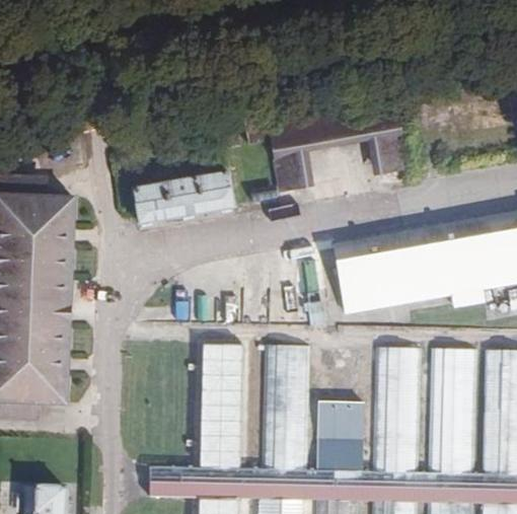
[(398,98),(267,122),(279,190),(311,184),(305,150),(364,140),(370,175),(411,168),(398,98)]
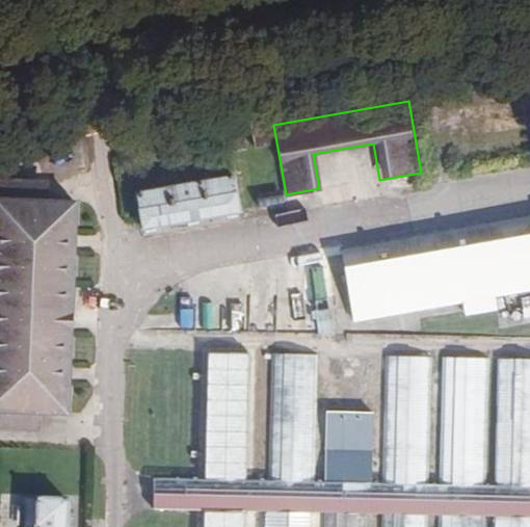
[(0,428),(37,429),(37,415),(71,416),(78,200),(49,199),(49,179),(0,176),(0,428)]
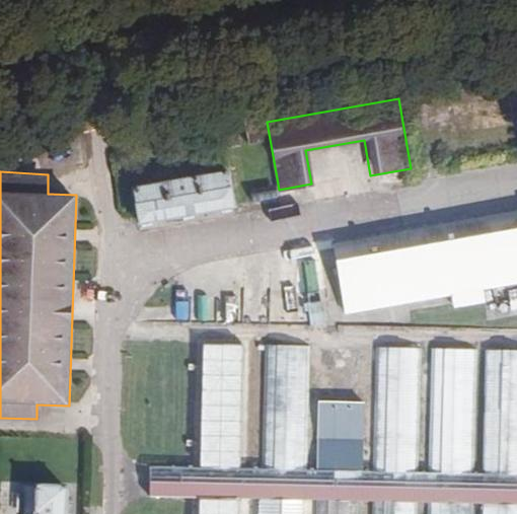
[(224,171),(134,189),(140,225),(230,207),(224,171)]
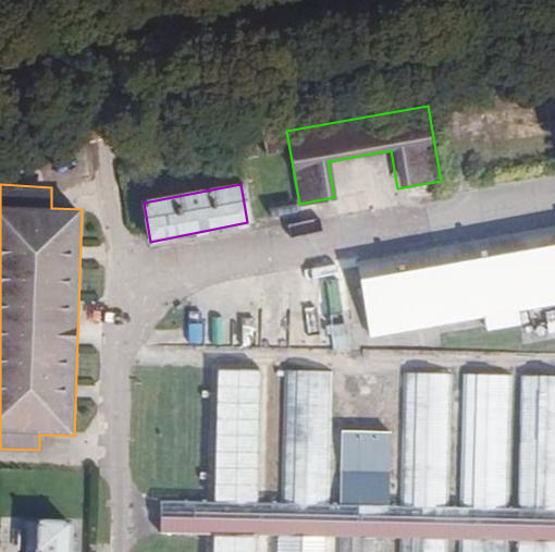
[(294,196),(266,201),(269,213),(296,208),(294,196)]
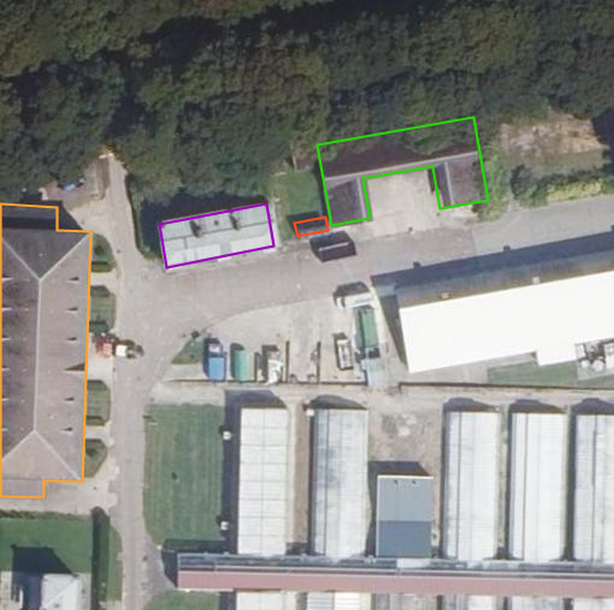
[(613,249),(397,288),(407,363),(613,327),(613,249)]
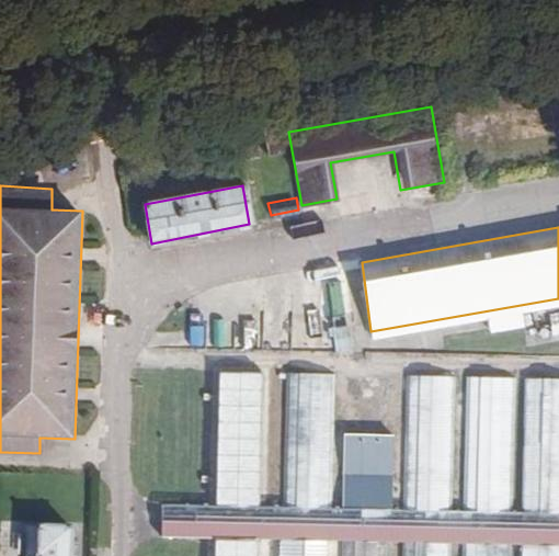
[(343,308),(342,278),(330,278),(331,308),(343,308)]
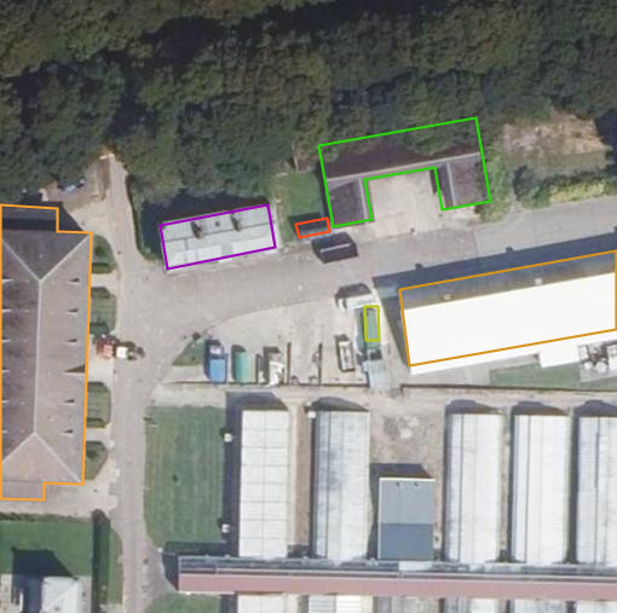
[(370,383),(387,381),(382,353),(364,357),(370,383)]
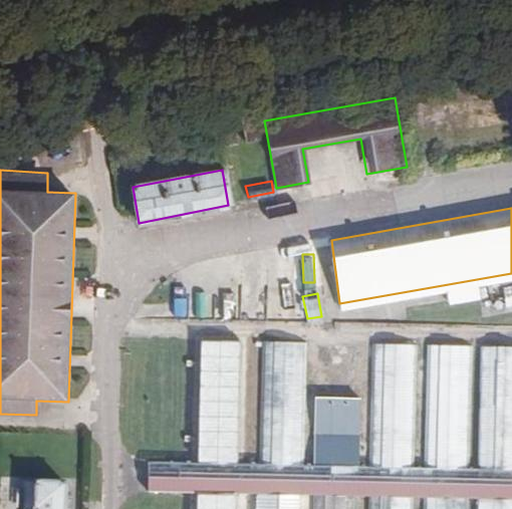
[(194,339),(190,462),(239,463),(242,341),(194,339)]
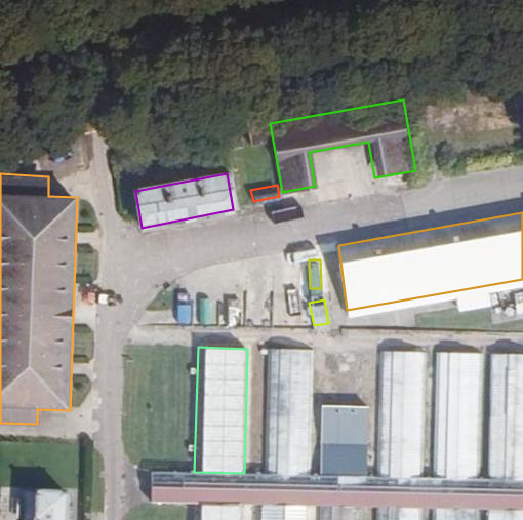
[(267,349),(264,474),(307,475),(311,350),(267,349)]
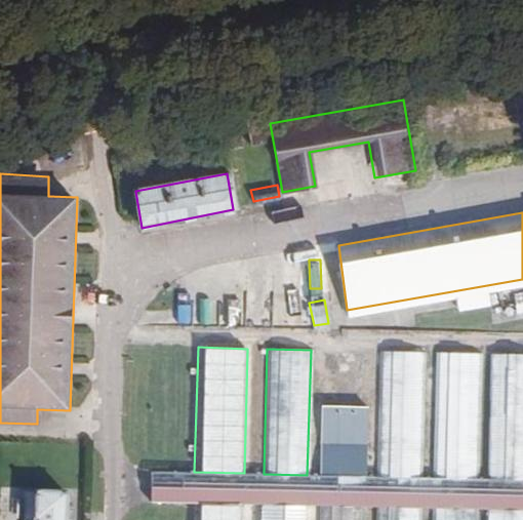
[(384,349),(378,476),(417,477),(420,351),(384,349)]
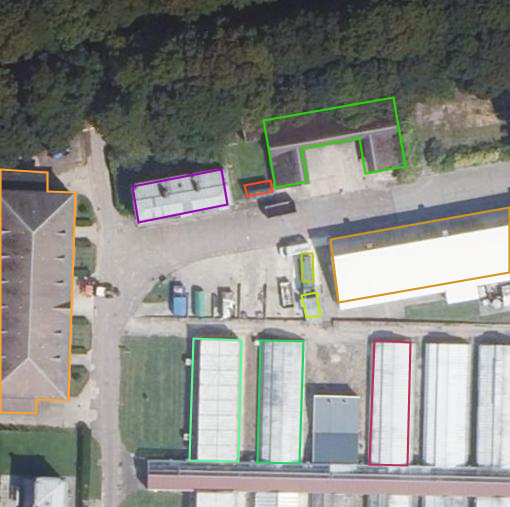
[(425,343),(421,466),(465,467),(469,345),(425,343)]
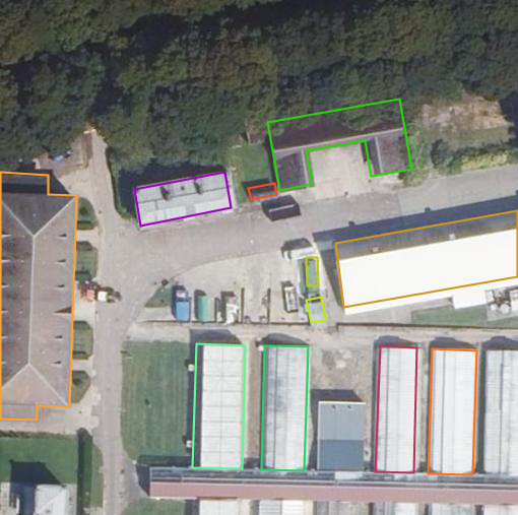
[(483,474),(517,475),(517,352),(488,351),(483,474)]
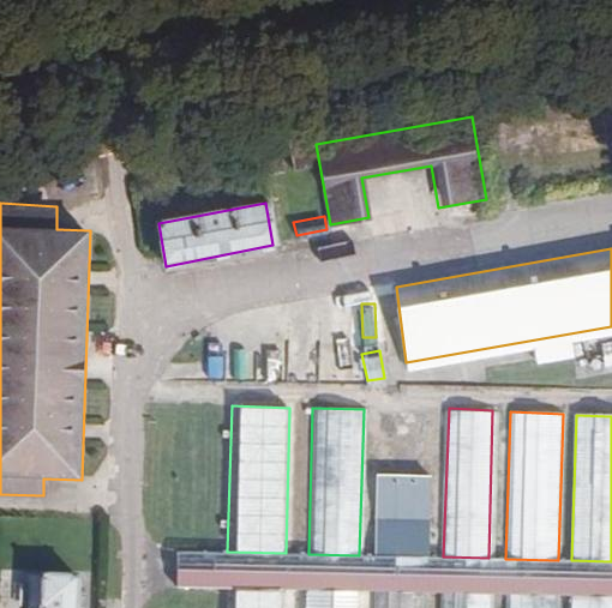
[(381,473),(378,555),(426,558),(429,474),(381,473)]
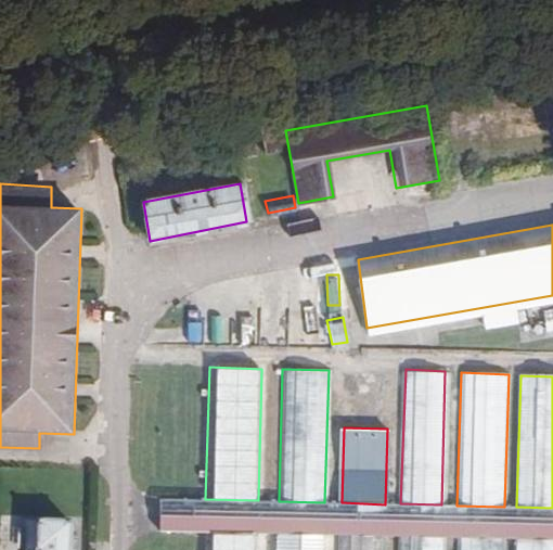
[(158,529),(208,531),(259,532),(278,533),(325,534),(337,534),(381,535),(399,535),(441,536),(455,537),(502,538),(516,538),(552,539),(552,508),(516,507),(504,507),(457,506),(441,504),(400,503),(385,504),(342,502),(324,502),(279,501),(258,500),(205,499),(158,498),(158,529)]
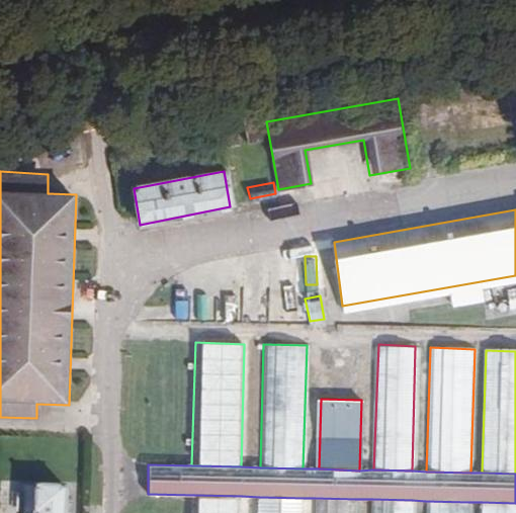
[(66,512),(68,486),(20,485),(19,511),(37,512),(66,512)]
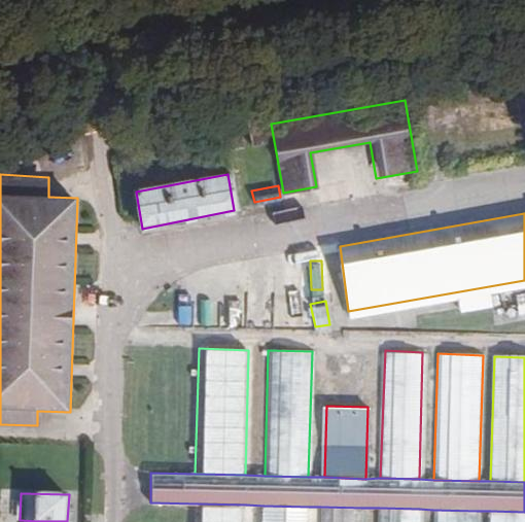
[(245,521),(246,505),(198,503),(196,521),(245,521)]
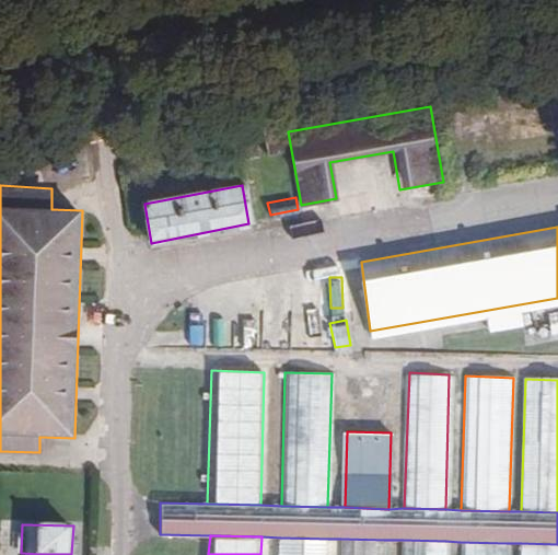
[(326,554),(328,539),(280,538),(279,554),(326,554)]
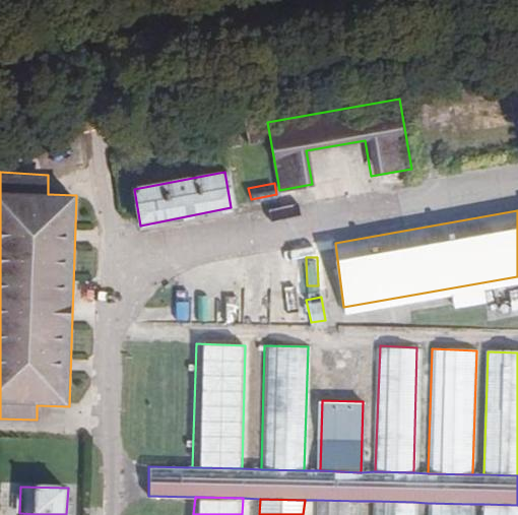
[(355,514),(357,501),(316,500),(315,514),(355,514)]
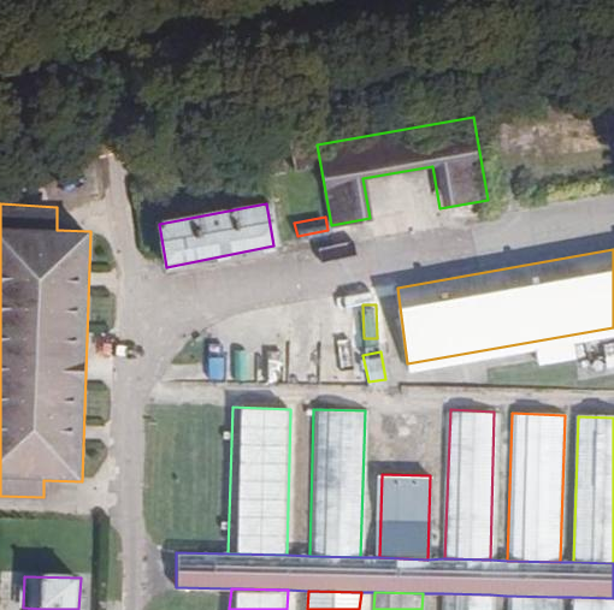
[(489,609),(490,594),(443,593),(442,609),(489,609)]
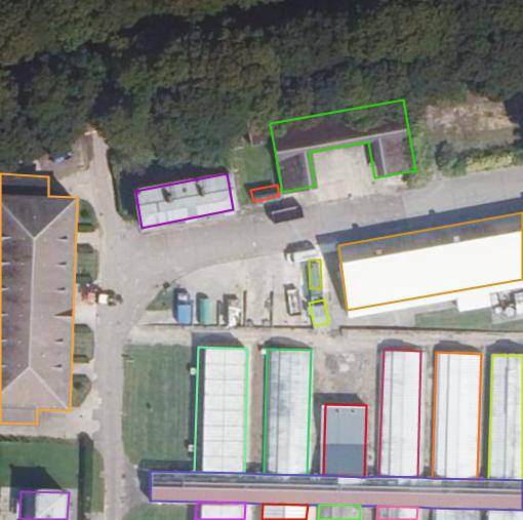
[(475,519),(475,509),(431,508),(430,519),(475,519)]
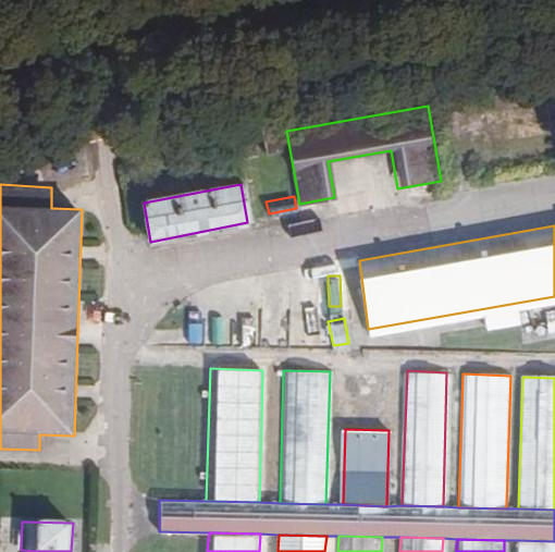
[(554,551),(554,541),(518,540),(517,551),(554,551)]
